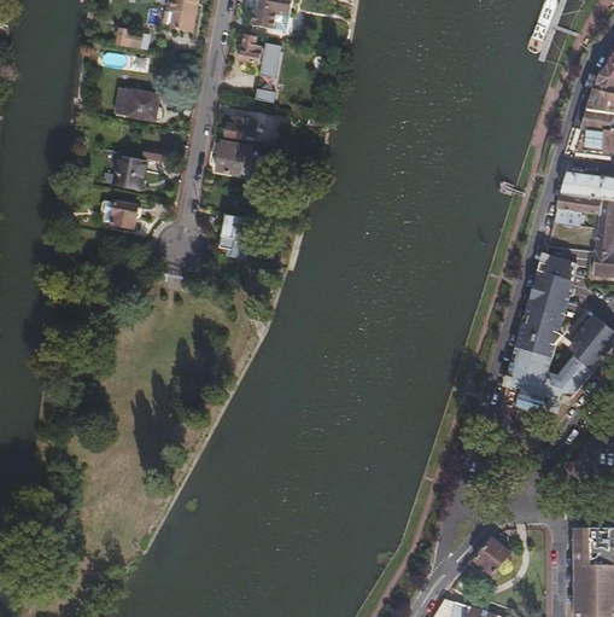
[(194,3),(194,0),(165,0),(164,9),(171,10),(168,28),(189,31),(192,18),(187,18),(189,1),(194,3)]
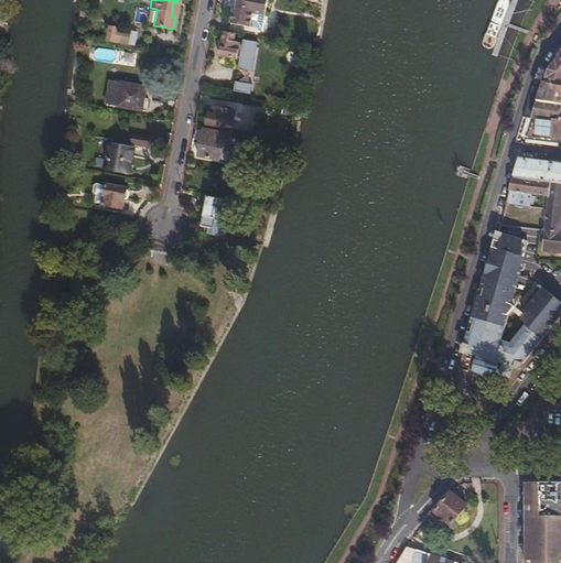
[(261,13),(263,0),(233,0),(232,8),(228,7),(226,21),(247,25),(249,12),(261,13)]
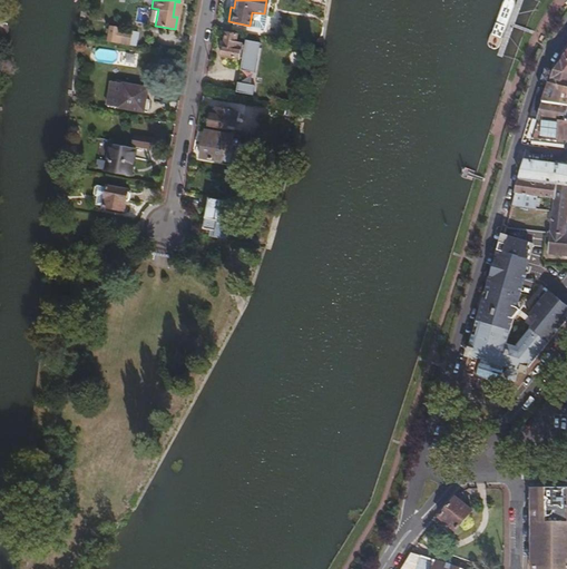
[(261,27),(264,13),(252,12),(250,26),(261,27)]
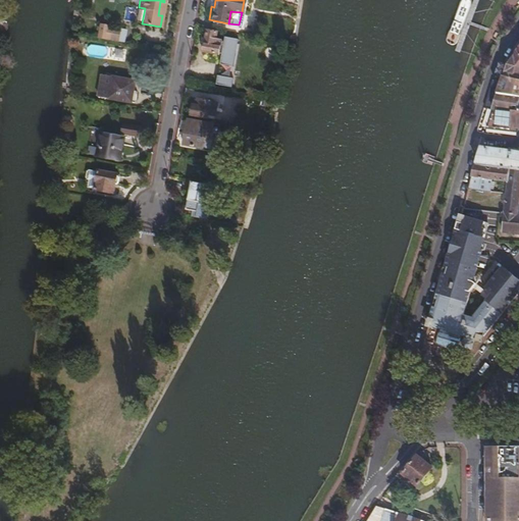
[(100,24),(91,22),(89,36),(98,37),(100,24)]
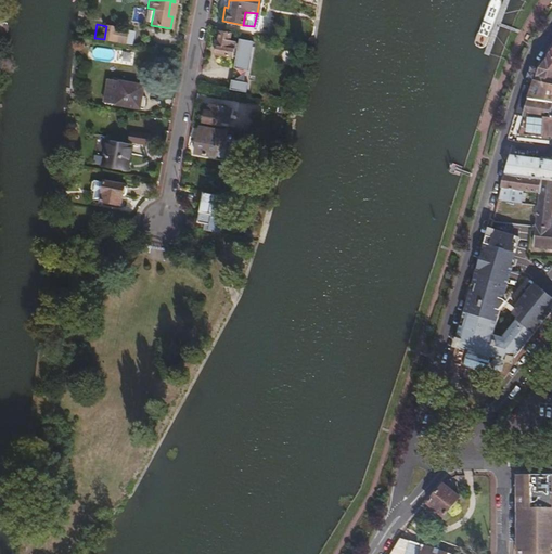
[(118,28),(106,26),(104,39),(94,38),(93,39),(116,42),(118,28)]
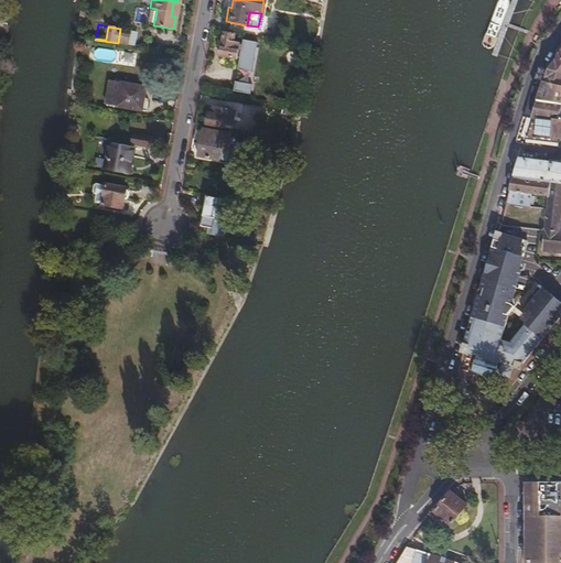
[(232,42),(233,34),(220,32),(217,53),(235,55),(236,42),(232,42)]
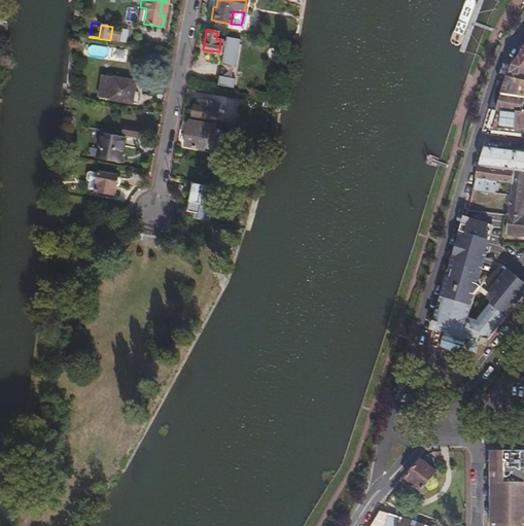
[(112,60),(121,61),(124,53),(114,50),(112,60)]
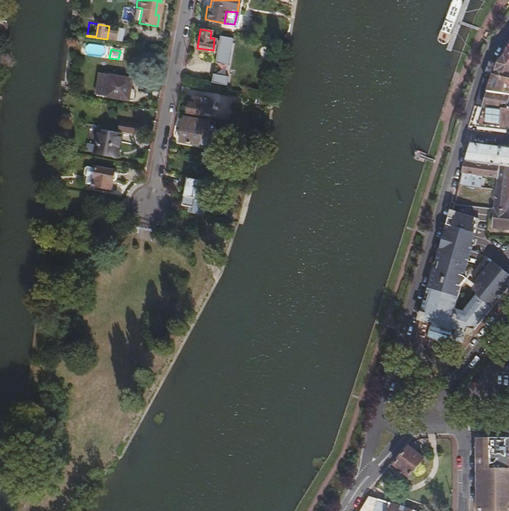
[(495,62),(491,75),(508,77),(508,56),(504,52),(495,62)]
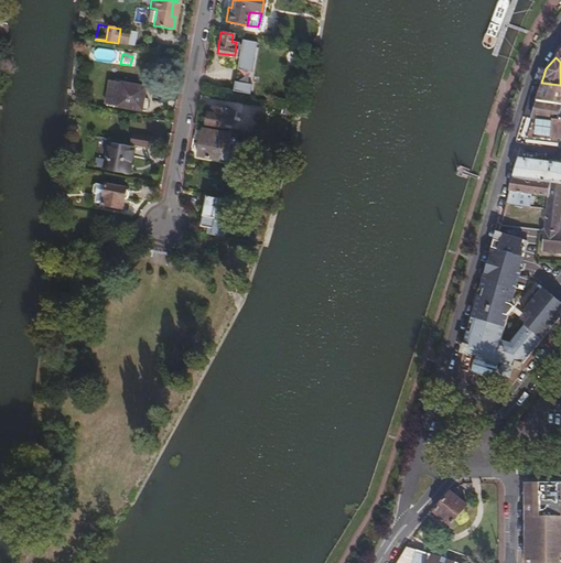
[(104,103),(139,108),(143,86),(108,79),(104,103)]
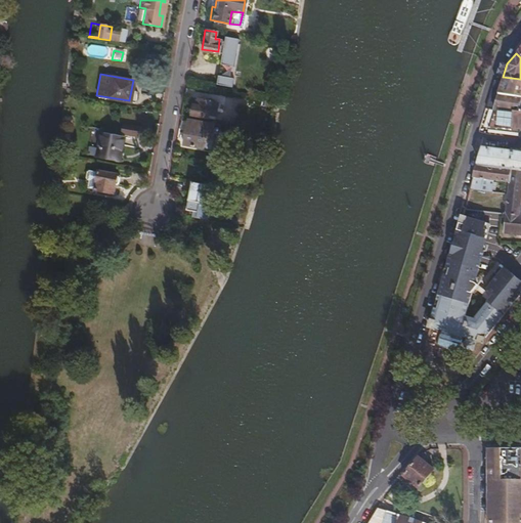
[(520,79),(503,77),(496,93),(519,96),(520,96),(520,79)]
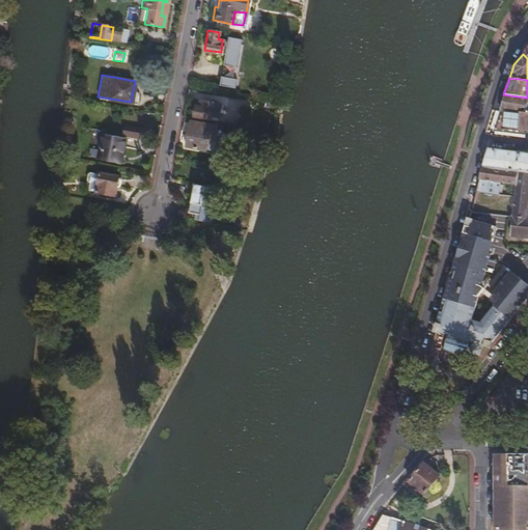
[(253,92),(255,83),(235,80),(233,89),(253,92)]
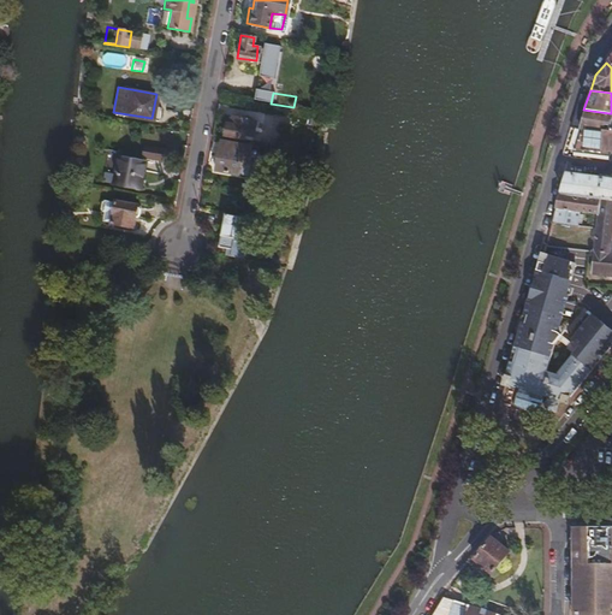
[(583,110),(577,128),(606,131),(610,113),(583,110)]
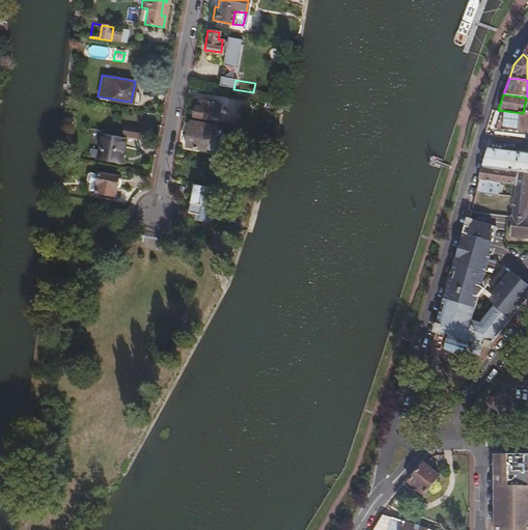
[(194,105),(192,117),(207,120),(209,117),(216,118),(218,105),(199,100),(198,106),(194,105)]
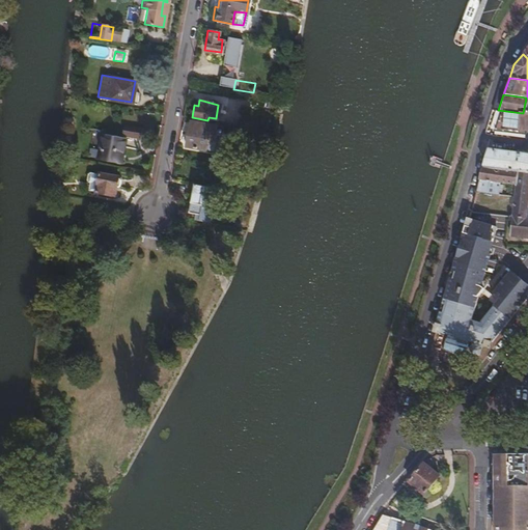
[(498,110),(495,124),(527,129),(527,114),(523,113),(498,110)]
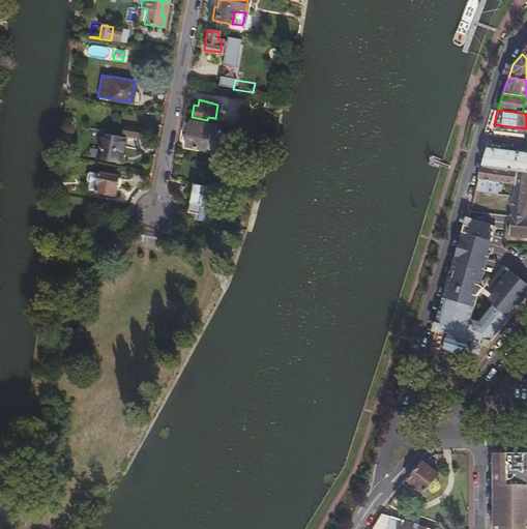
[(212,136),(213,125),(188,121),(184,147),(205,150),(205,149),(211,150),(214,136),(212,136)]
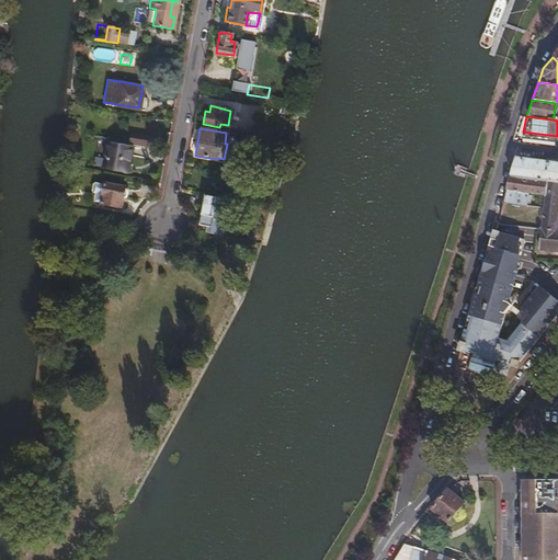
[(128,141),(145,145),(147,135),(129,132),(128,141)]
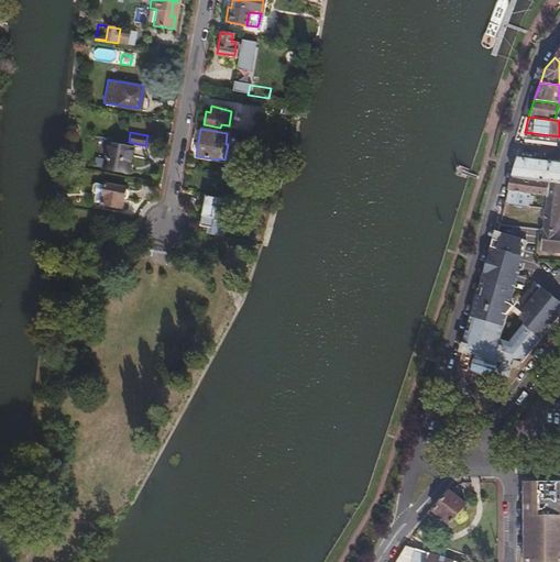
[(102,167),(127,172),(131,147),(107,143),(102,167)]
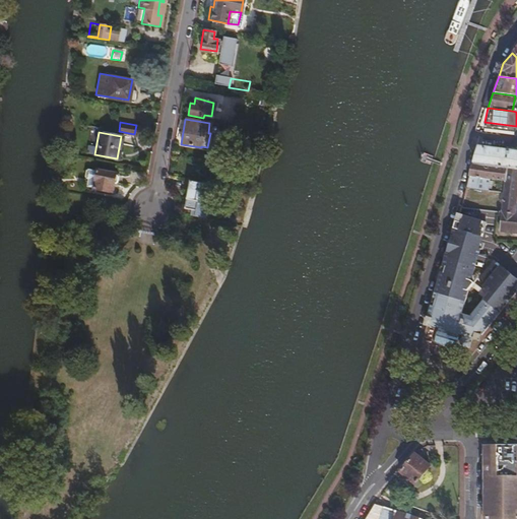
[(516,150),(489,147),(489,139),(478,135),(470,163),(492,166),(505,168),(516,169),(516,150)]
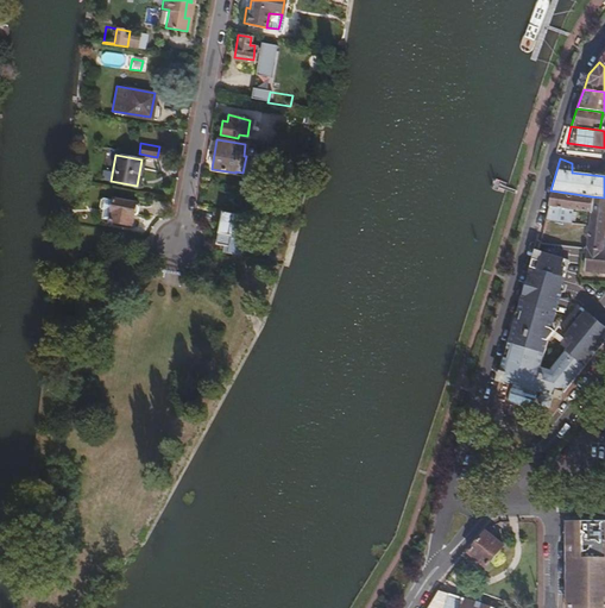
[(569,208),(588,211),(591,196),(575,194),(550,190),(542,218),(568,223),(569,208)]
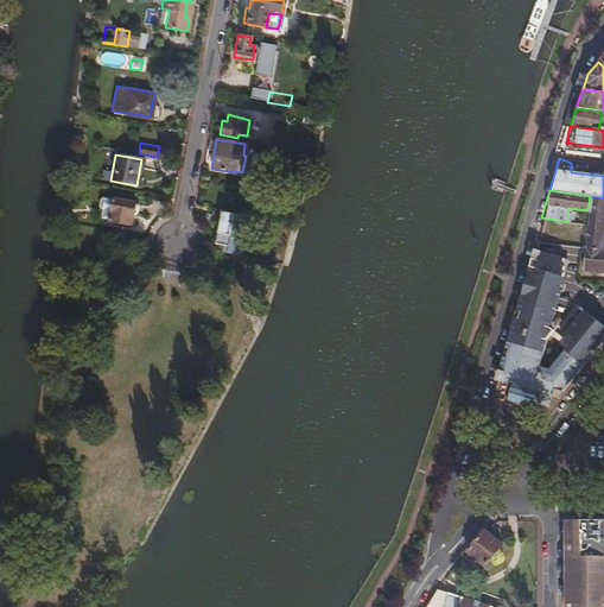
[(529,263),(603,271),(603,248),(599,248),(603,207),(603,197),(590,196),(587,210),(584,246),(535,241),(529,263)]
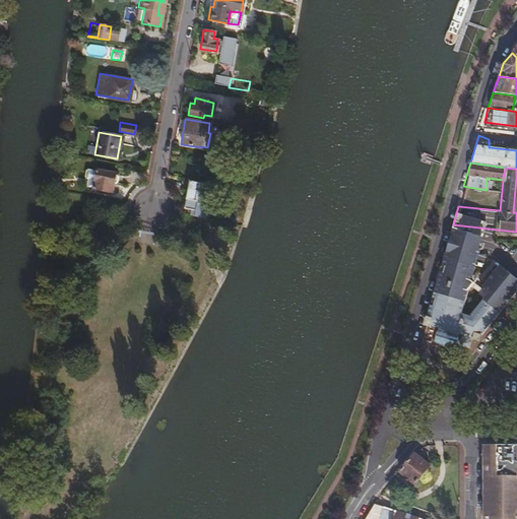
[(84,186),(91,187),(94,171),(86,169),(83,171),(83,176),(85,179),(84,186)]
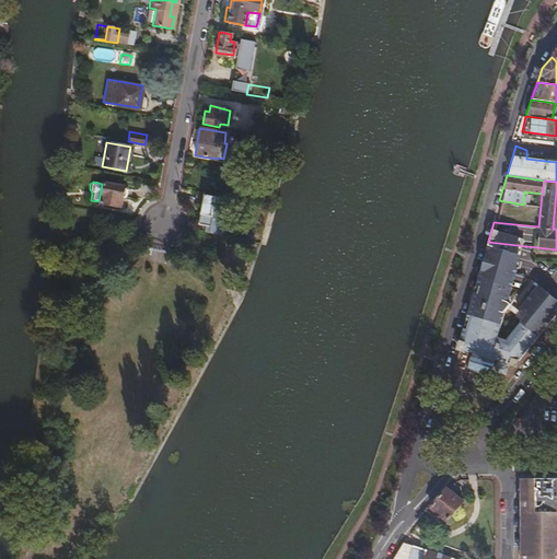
[(102,184),(99,201),(99,202),(118,206),(123,185),(102,182),(102,184)]
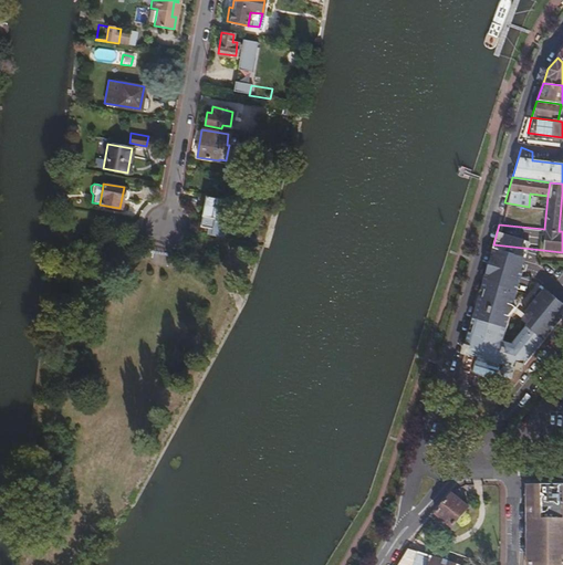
[(211,226),(222,228),(223,220),(218,219),(222,201),(207,198),(200,226),(210,227),(211,227),(211,226)]
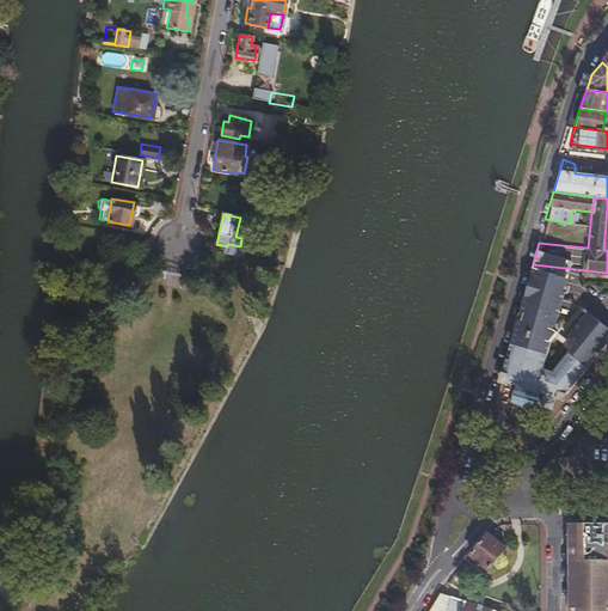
[(545,219),(544,226),(573,231),(575,224),(571,224),(545,219)]
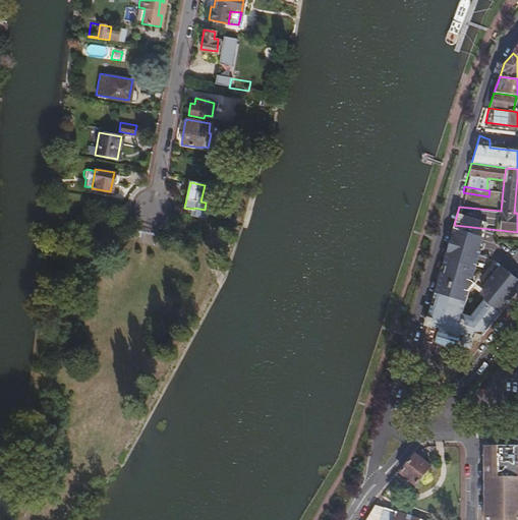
[(193,240),(178,228),(173,234),(188,247),(193,240)]
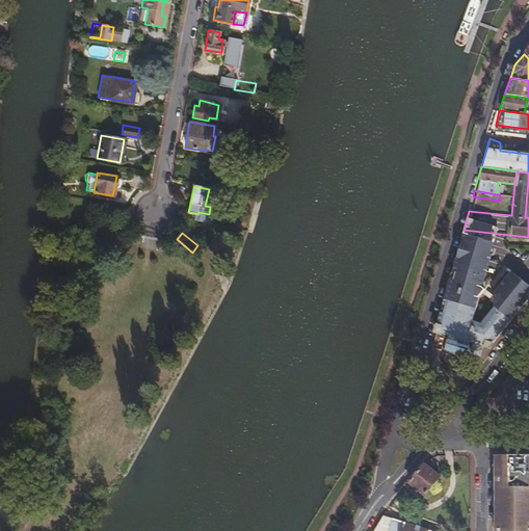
[(528,273),(528,257),(458,247),(454,262),(488,268),(528,273)]
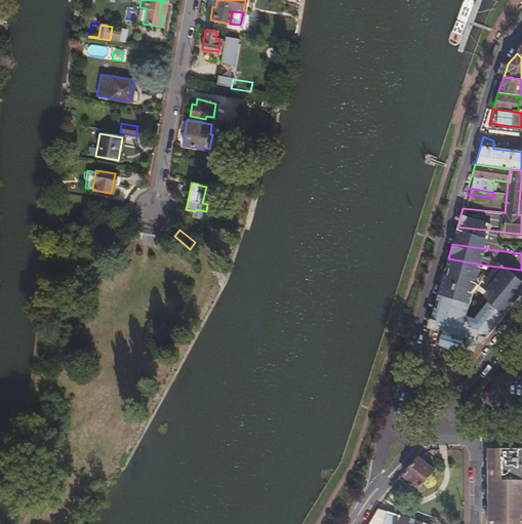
[(448,258),(434,303),(441,304),(441,300),(476,306),(479,291),(477,290),(482,265),(448,258)]
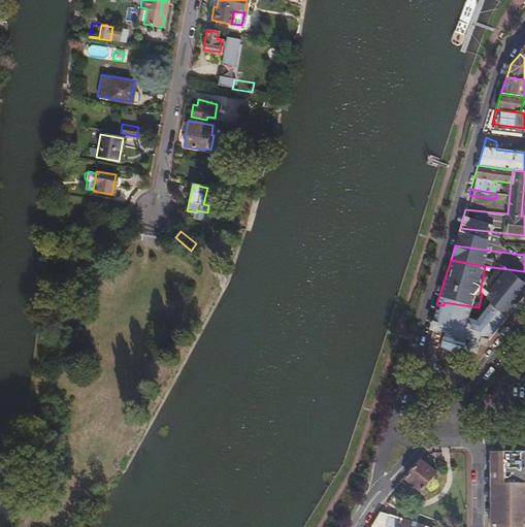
[(435,328),(451,332),(455,318),(438,314),(435,328)]
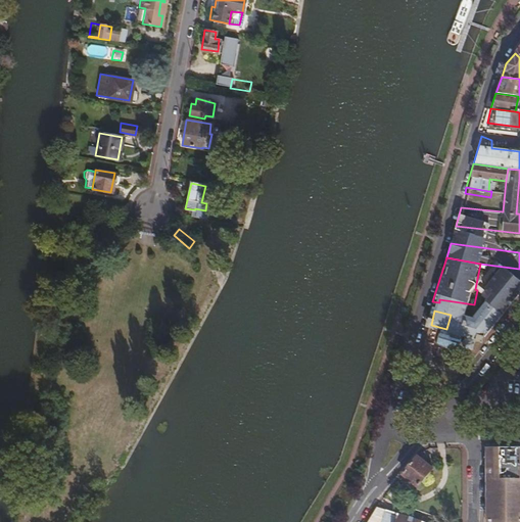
[(470,348),(473,338),(463,336),(461,346),(470,348)]
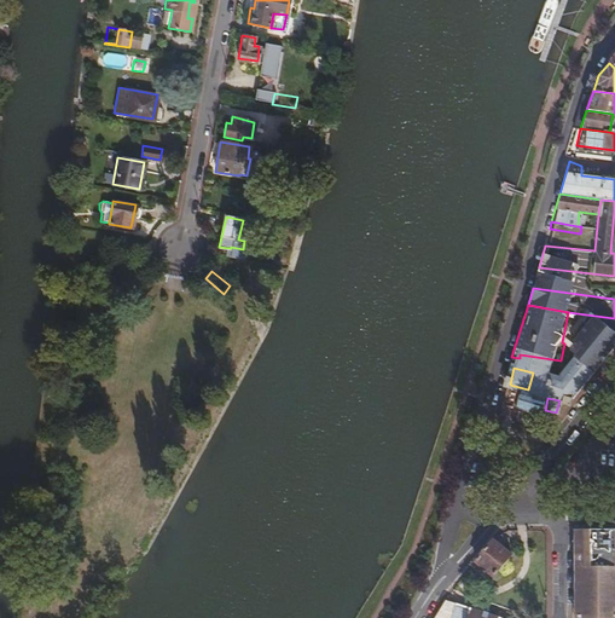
[(574,617),(614,617),(614,529),(575,529),(574,617)]
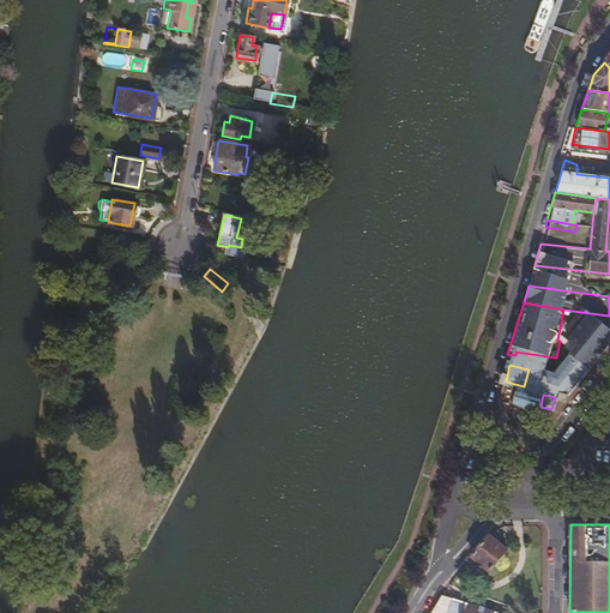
[(488,572),(485,576),(538,592),(539,559),(507,550),(488,535),(470,557),(488,572)]
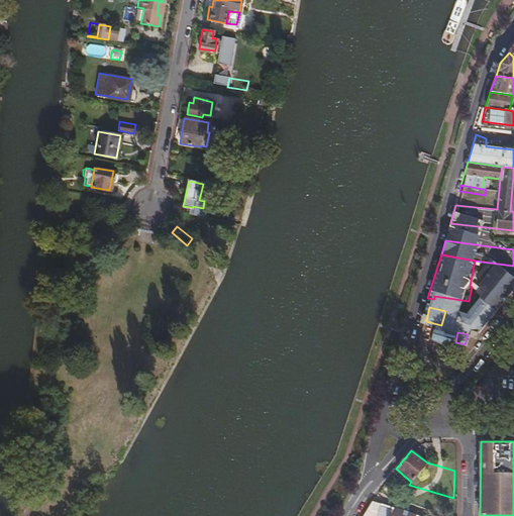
[(418,515),(416,515),(380,504),(375,515),(418,515)]
